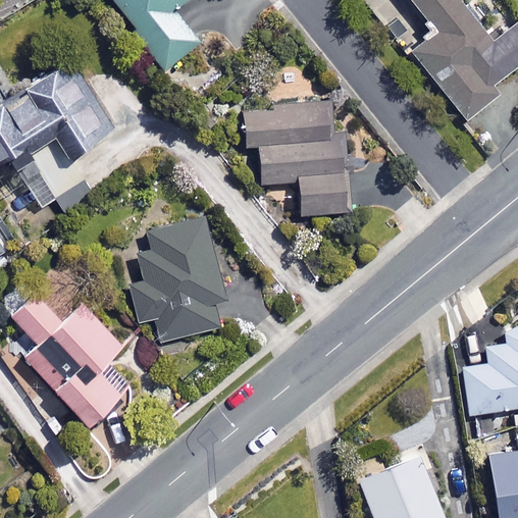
[(186,0),(112,0),(164,69),(199,44),(173,9),(186,0)]
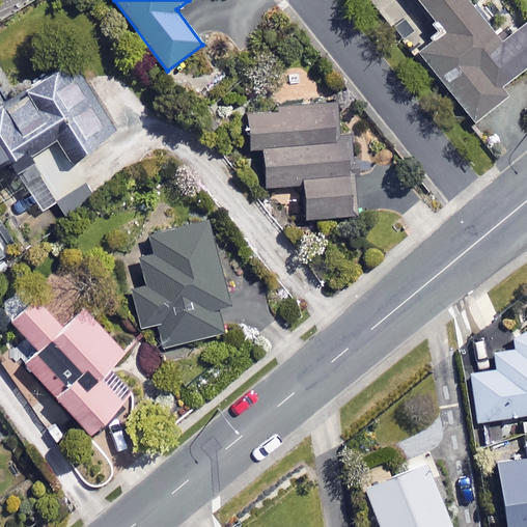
[(499,44),(464,0),(416,0),(443,33),(419,53),(475,121),(506,96),(501,90),(526,70),(526,24),(525,23),(499,44)]
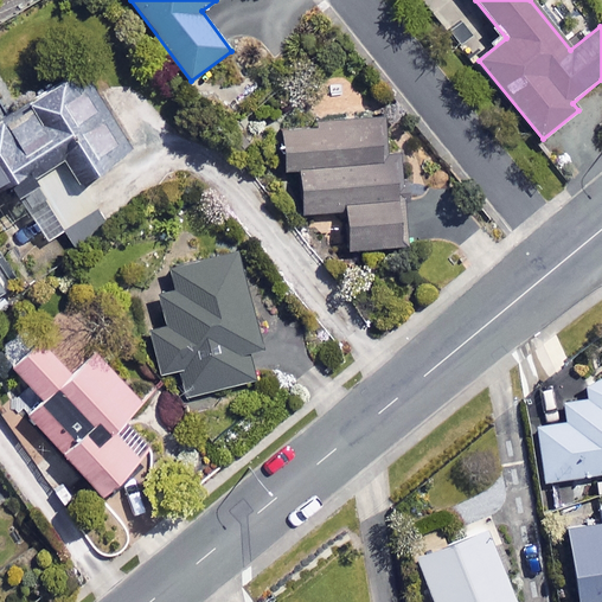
[(63,234),(74,250),(107,228),(76,181),(134,143),(82,65),(5,116),(0,109),(0,183),(6,179),(47,243),(63,234)]
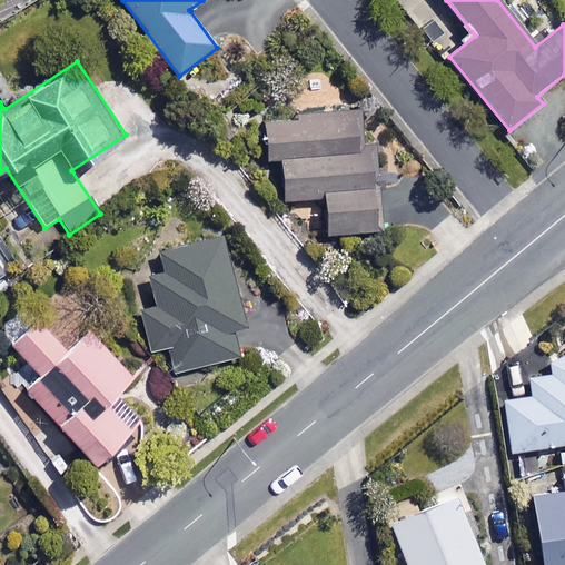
[(385,230),(370,109),(264,121),(268,161),(281,160),(286,202),(324,198),(328,237),(385,230)]
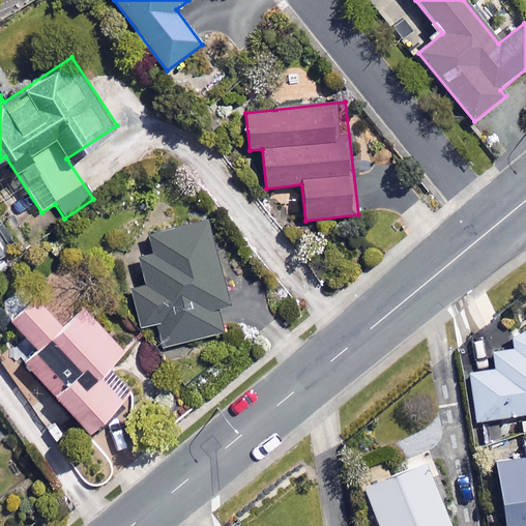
[(229,300),(206,220),(145,237),(150,257),(140,260),(147,286),(132,290),(143,326),(157,322),(165,349),(226,331),(218,303),(229,300)]
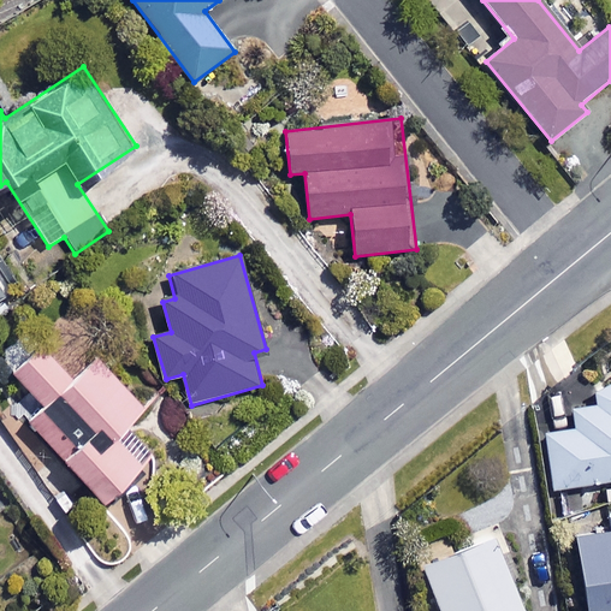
[(70,378),(39,343),(11,368),(43,404),(29,419),(101,497),(140,462),(113,433),(142,405),(95,355),(70,378)]
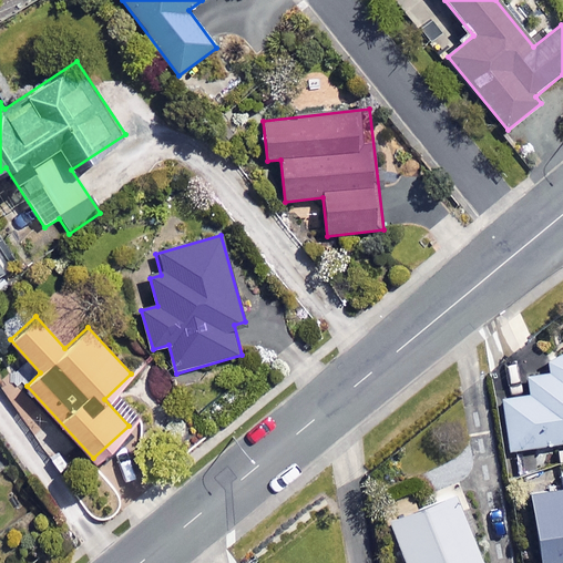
[(562,350),(549,354),(552,374),(529,377),(532,396),(503,400),(512,451),(562,442),(562,350)]
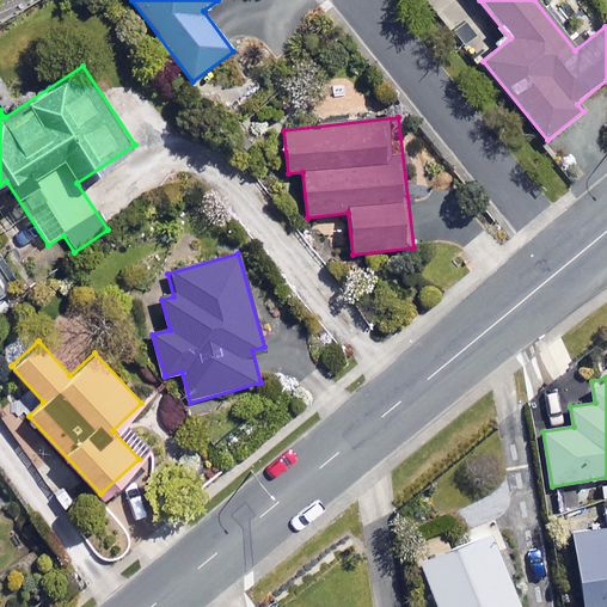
[(606,521),(570,526),(581,606),(606,606),(606,521)]
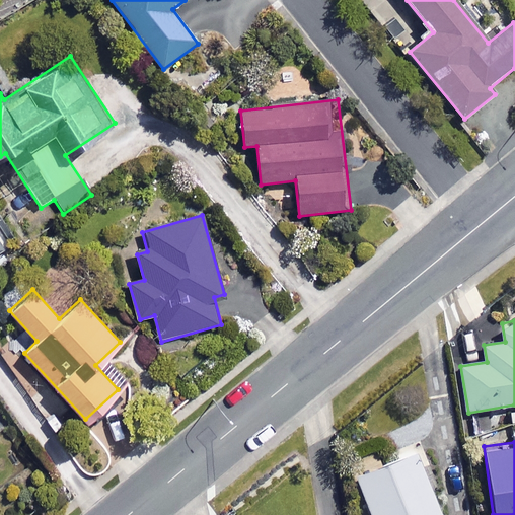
[(441,514),(415,449),(356,473),(371,514),(441,514)]
